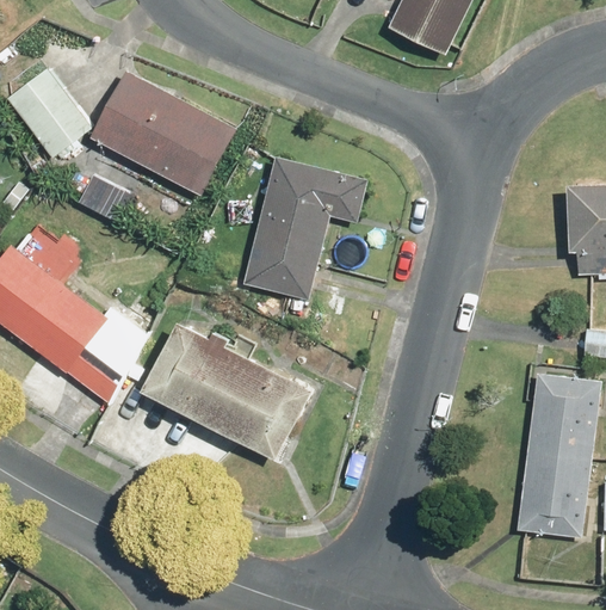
[(443,56),(471,0),(400,0),(385,26),(443,56)]
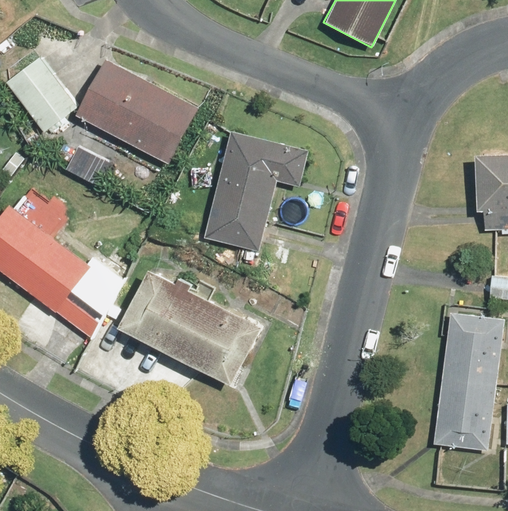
[(38,57),(3,84),(41,133),(75,106),(38,57)]
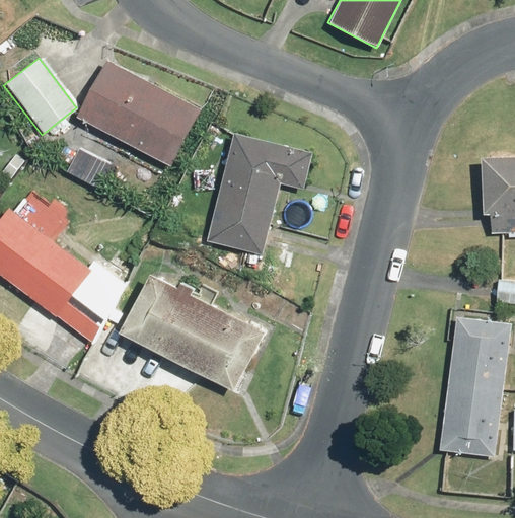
[(106,63),(76,119),(157,162),(188,106),(106,63)]
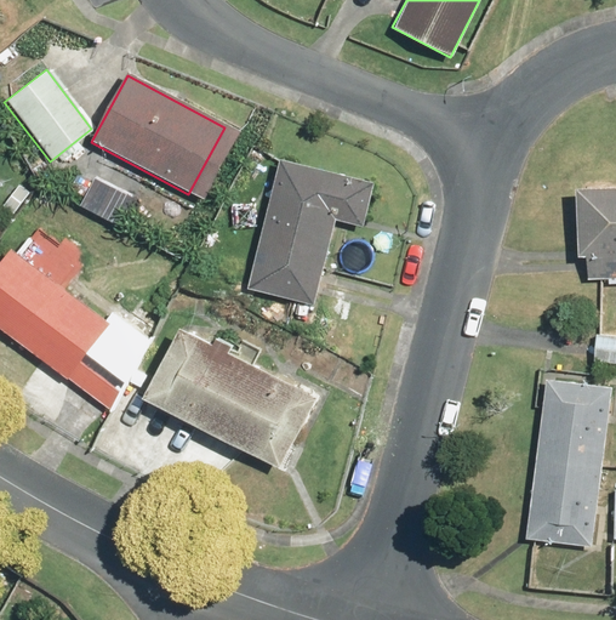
[(374,186),(278,163),(246,290),(313,306),(334,220),(364,227),(374,186)]
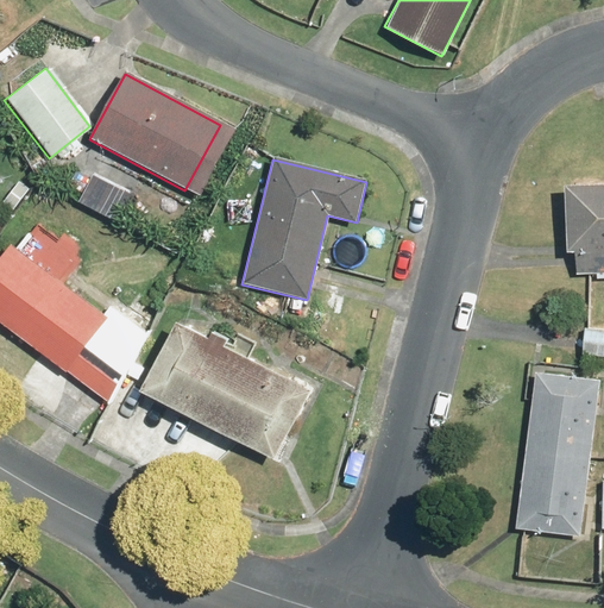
[(603,183),(565,182),(564,252),(576,252),(576,274),(603,274),(603,183)]
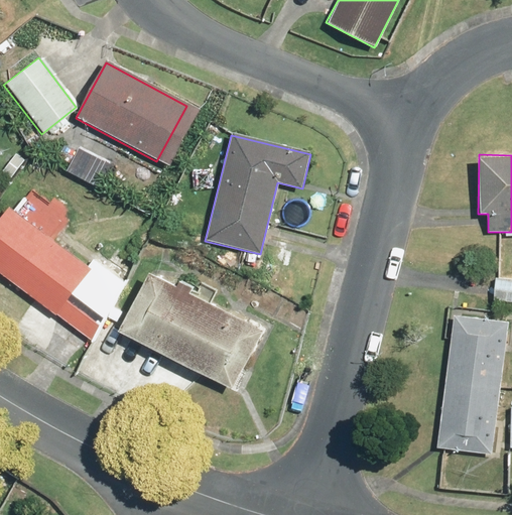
[(98,327),(102,320),(114,327),(120,314),(109,308),(125,278),(95,255),(85,268),(8,209),(0,219),(0,274),(87,341),(98,327)]
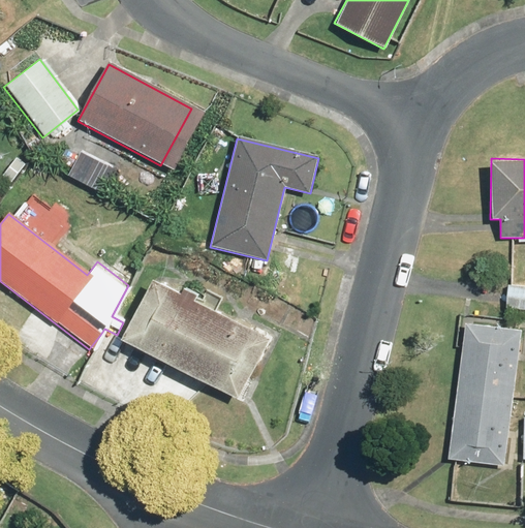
[(184,288),(181,293),(152,279),(121,340),(238,400),(269,339),(198,303),(202,297),(184,288)]
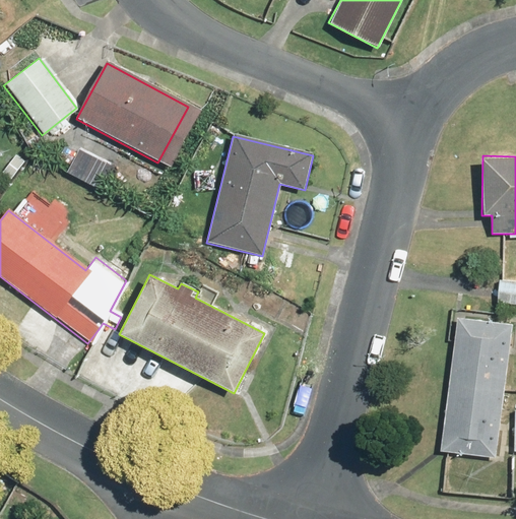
[(515,280),(497,279),(495,303),(515,304),(515,280)]
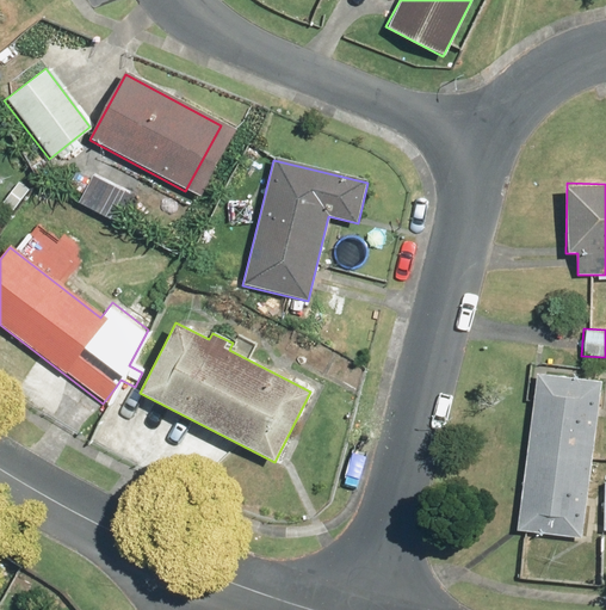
[(582,536),(600,382),(535,374),(517,528),(582,536)]
